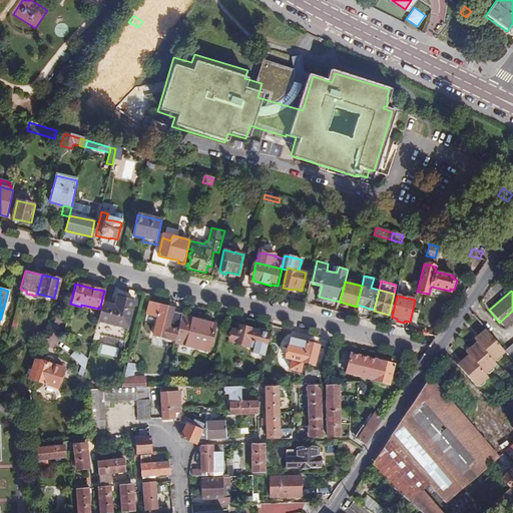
[(101,303),(99,309),(96,321),(104,323),(101,334),(123,340),(134,301),(116,297),(115,301),(114,306),(101,303)]
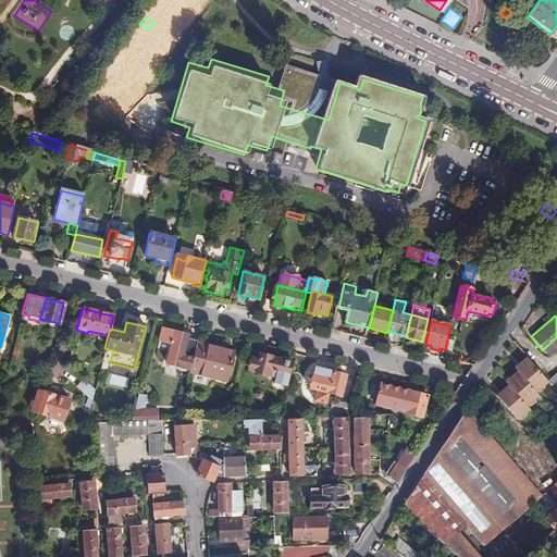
[(188,370),(196,342),(186,338),(187,335),(162,329),(158,341),(171,344),(164,371),(187,378),(188,370)]
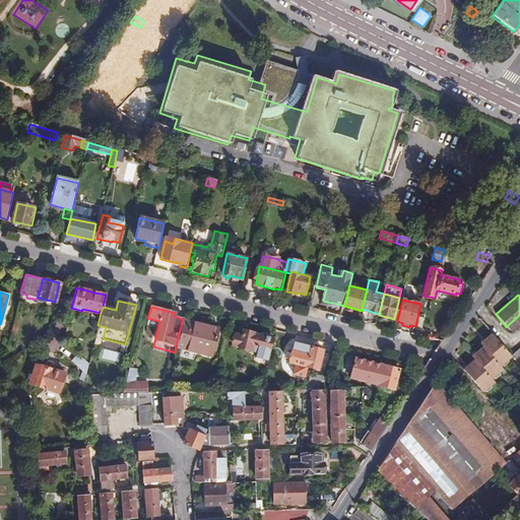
[(217,327),(183,319),(176,345),(210,355),(217,327)]
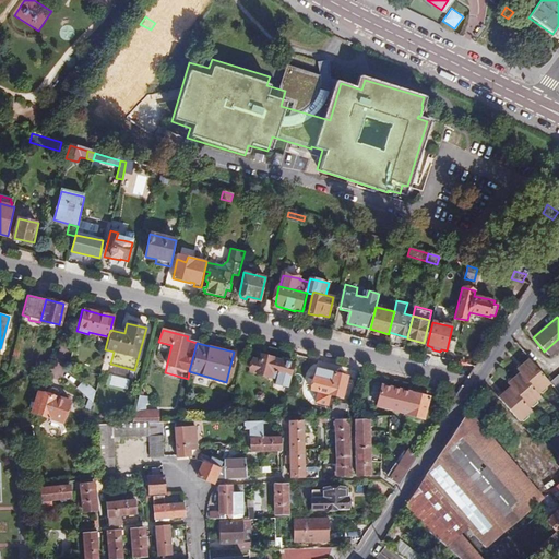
[(274,385),(287,389),(294,365),(272,358),(272,356),(261,354),(260,361),(251,359),(248,370),(257,372),(256,375),(275,380),(274,385)]
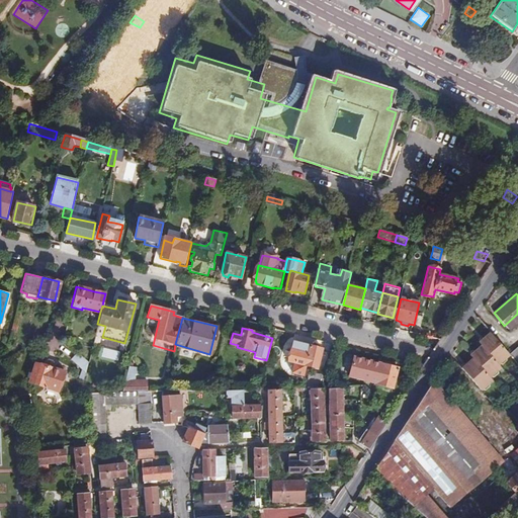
[(509,353),(490,332),(484,337),(480,342),(482,345),(476,351),(470,355),(473,358),(466,364),(462,367),(461,368),(481,391),(485,387),(491,382),(493,380),(490,376),(493,374),(499,369),(501,367),(499,364),(501,362),(507,357),(510,355),(509,353)]
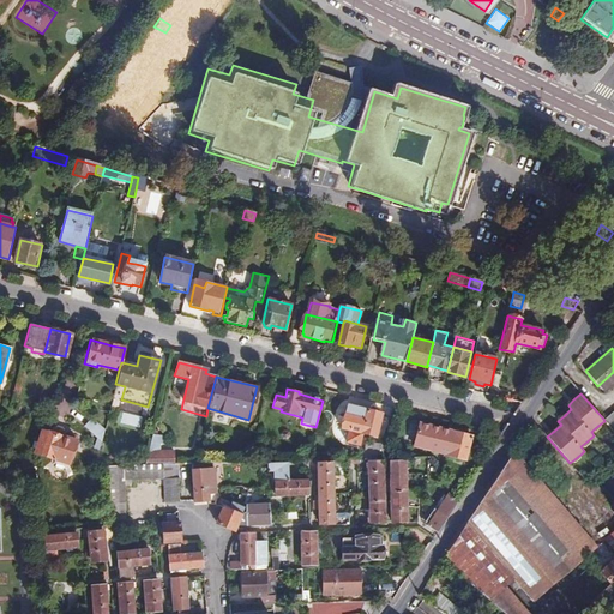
[(379,414),(353,408),(343,441),(357,445),(360,434),(374,438),(379,414)]
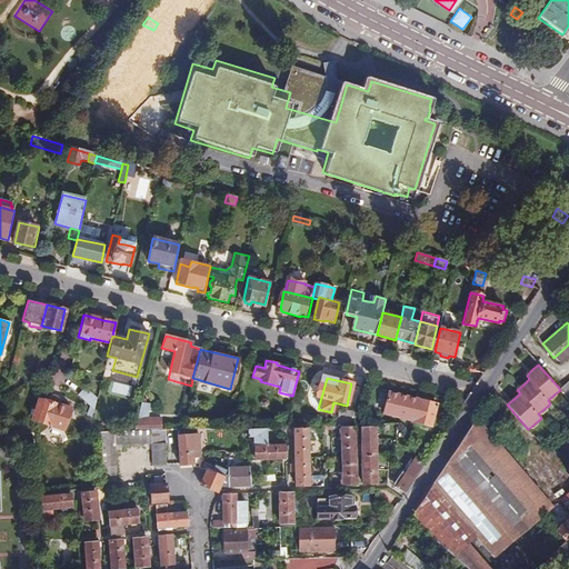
[(568,379),(559,388),(560,390),(568,400),(568,379)]
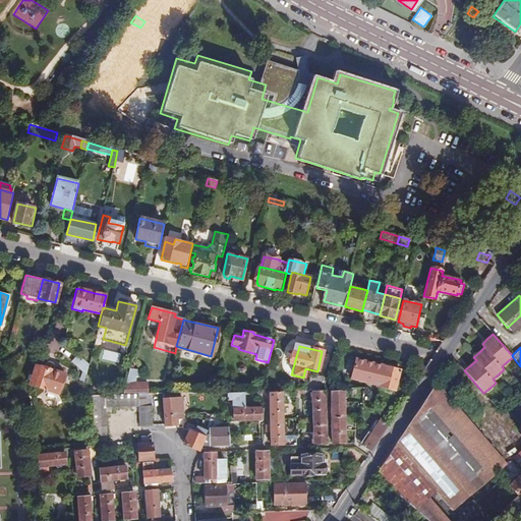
[(118,361),(120,353),(104,350),(102,358),(118,361)]
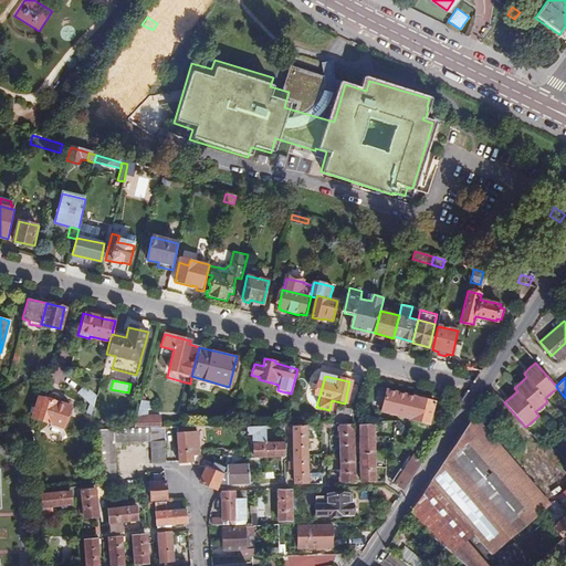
[(95,397),(82,384),(75,391),(92,408),(95,397)]
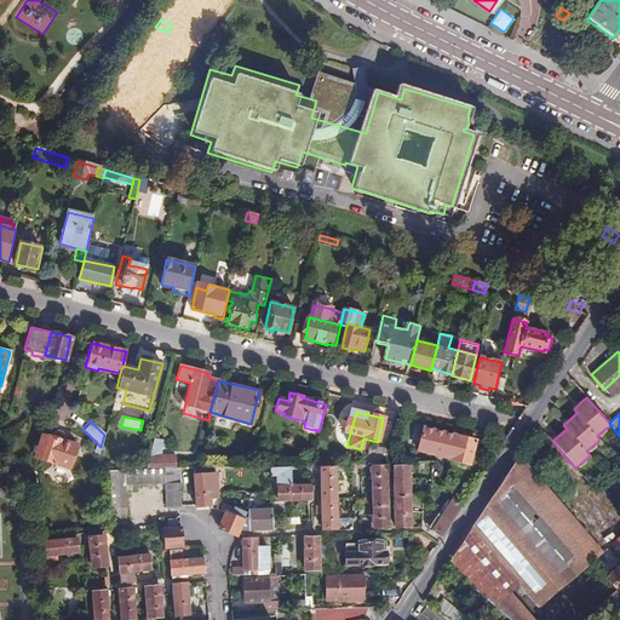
[(474,441),(422,428),(415,451),(448,459),(449,460),(468,465),(474,441)]
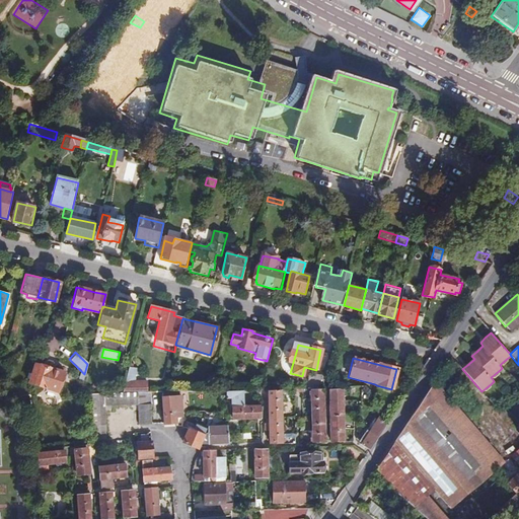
[(44,368),(35,365),(29,382),(46,388),(46,393),(54,396),(57,393),(64,374),(54,370),(55,366),(46,363),(44,368)]
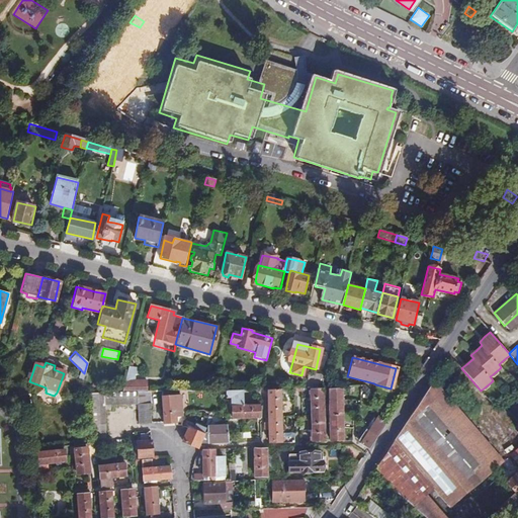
[(120,393),(151,392),(160,392),(164,391),(166,380),(148,381),(147,383),(136,383),(138,374),(140,375),(141,369),(127,366),(120,393)]
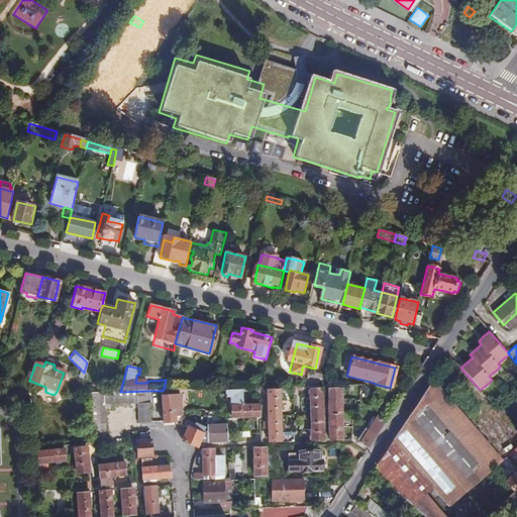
[(307,372),(303,387),(319,387),(322,375),(307,372)]
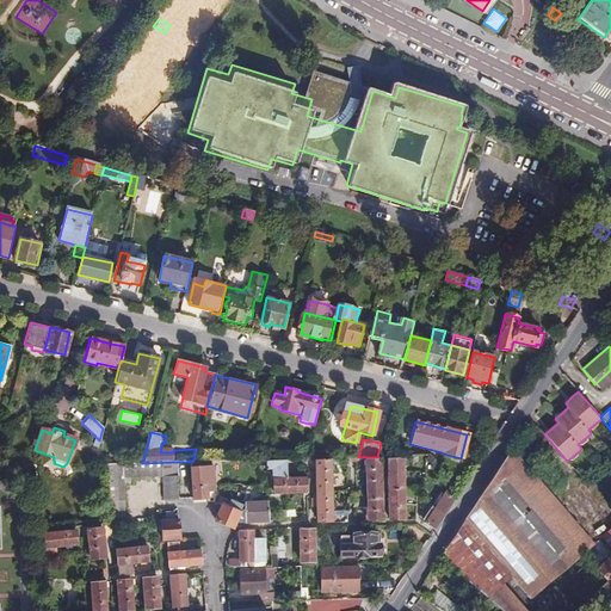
[(528,471),(511,452),(445,549),(439,559),(486,597),(501,584),(510,576),(529,597),(580,554),(592,543),(575,524),(578,522),(575,519),(573,522),(547,493),(559,482),(541,461),(528,471)]
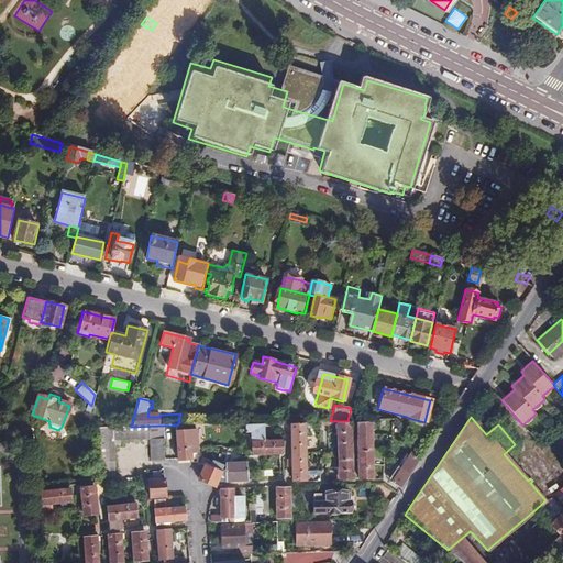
[(264,422),(221,423),(221,433),(235,432),(235,430),(252,430),(252,454),(282,453),(282,440),(264,441),(264,422)]
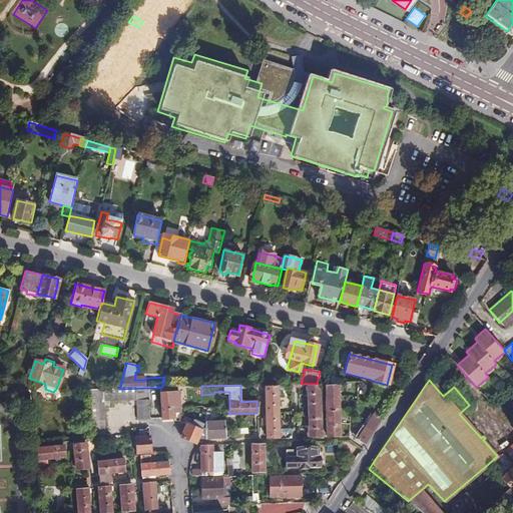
[(162,387),(158,388),(158,390),(155,390),(155,393),(158,393),(162,419),(174,418),(173,416),(176,415),(175,411),(173,411),(172,405),(179,404),(177,387),(162,387)]
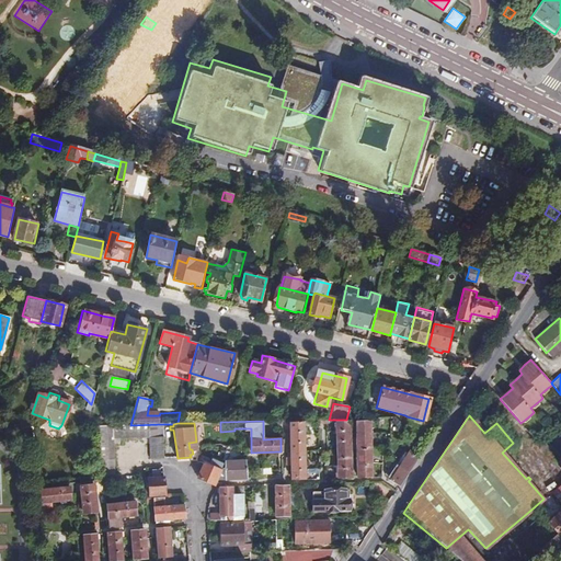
[(350,423),(339,423),(339,478),(352,478),(350,423)]
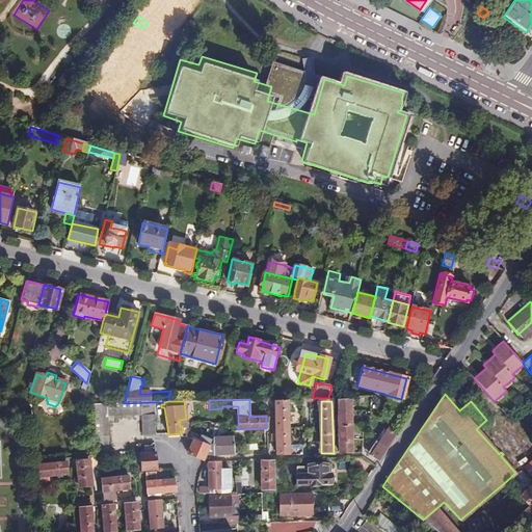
[(352,401),(339,401),(340,415),(335,416),(335,426),(340,426),(341,452),(352,452),(352,401)]
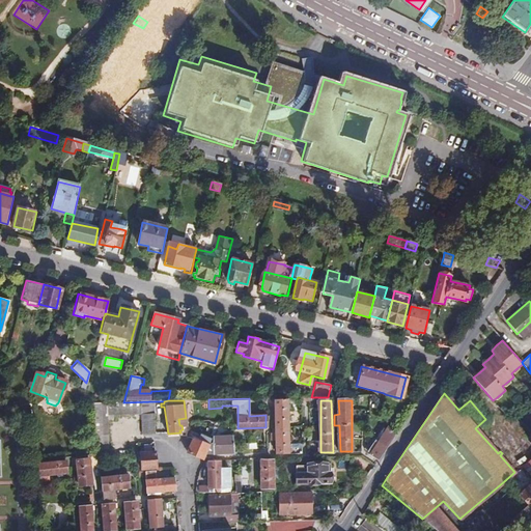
[(92,402),(94,454),(108,453),(106,415),(141,414),(142,434),(155,434),(155,401),(123,402),(92,402)]
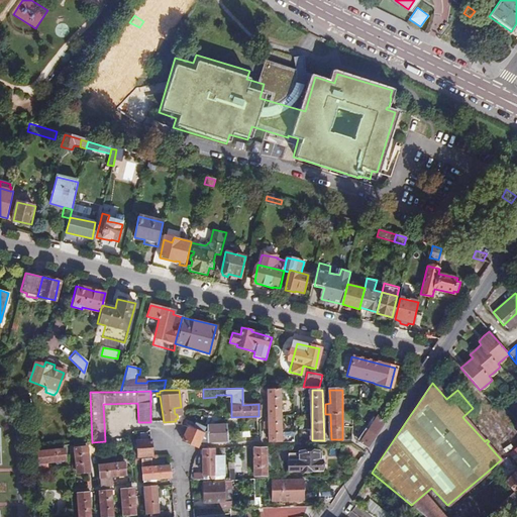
[(281,391),(269,392),(269,415),(265,415),(265,421),(265,428),(269,428),(269,440),(281,440),(281,391)]
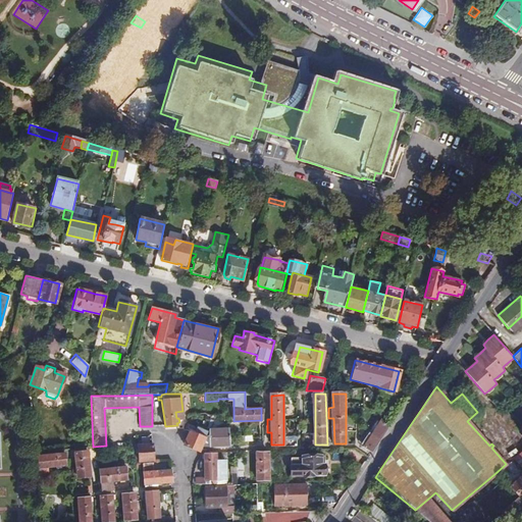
[(371,453),(386,429),(380,418),(367,440),(361,436),(359,440),(364,445),(363,447),(371,453)]
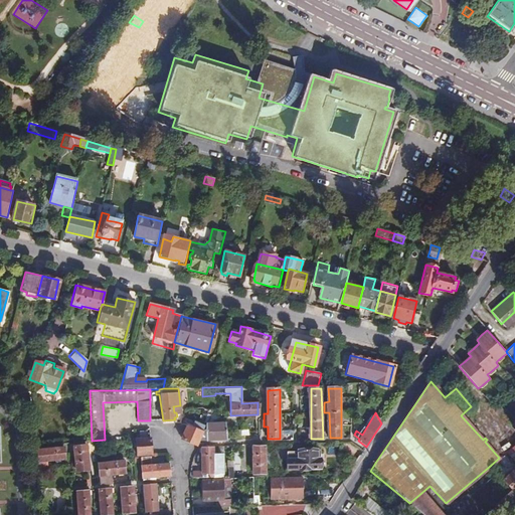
[(205,425),(195,420),(193,426),(188,423),(182,440),(198,447),(200,441),(228,442),(227,421),(206,422),(206,430),(204,430),(205,425)]
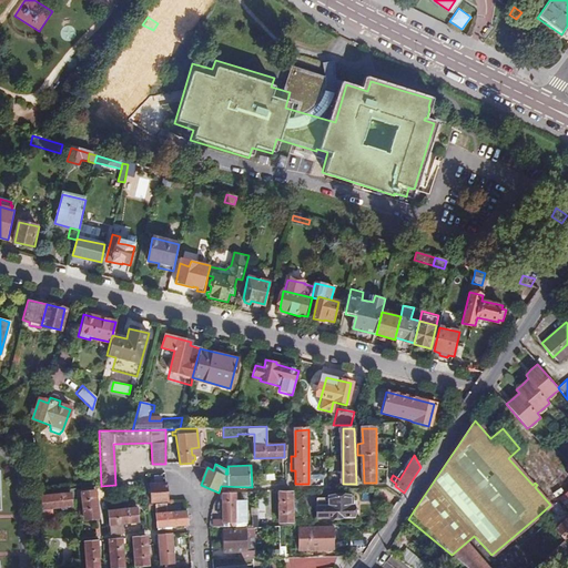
[(165,484),(150,485),(151,503),(166,501),(165,484)]
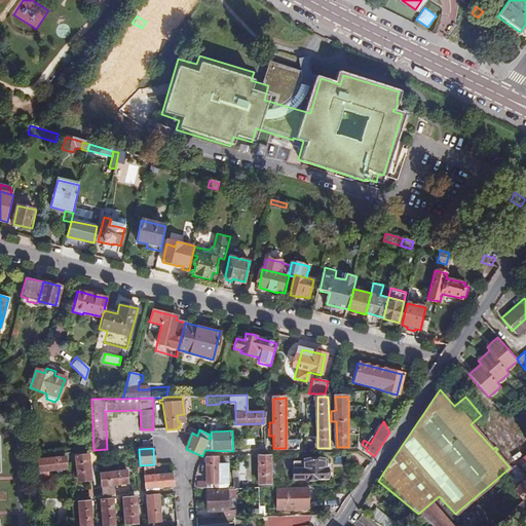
[(76,452),(70,453),(70,459),(75,458),(76,473),(72,474),(72,480),(77,479),(77,482),(87,481),(85,455),(76,455),(76,452)]
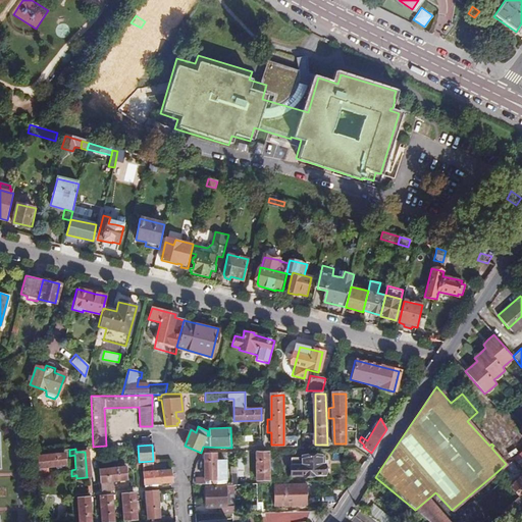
[(196,485),(206,485),(206,481),(225,481),(224,463),(216,462),(216,453),(205,453),(205,479),(196,479),(196,485)]
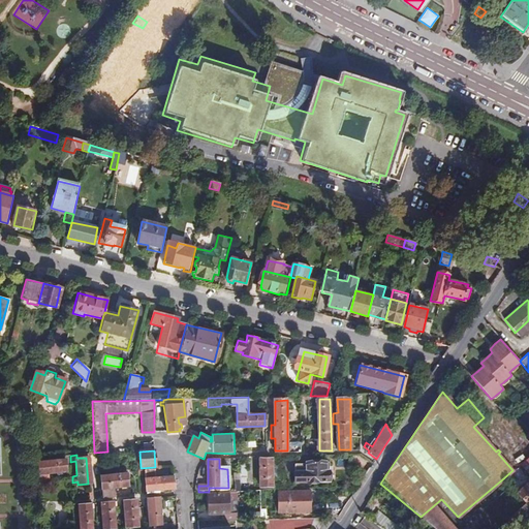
[(273,459),(259,460),(259,487),(273,487),(273,459)]
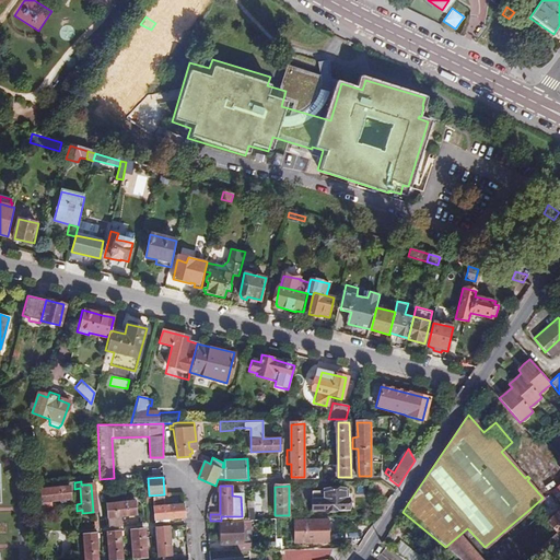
[(33,502),(33,511),(49,509),(48,501),(68,499),(67,487),(38,490),(39,501),(33,502)]
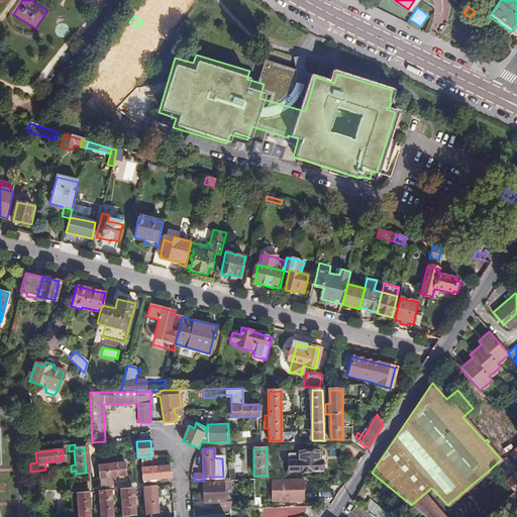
[(316,460),(315,451),(297,451),(298,472),(321,472),(320,460),(316,460)]
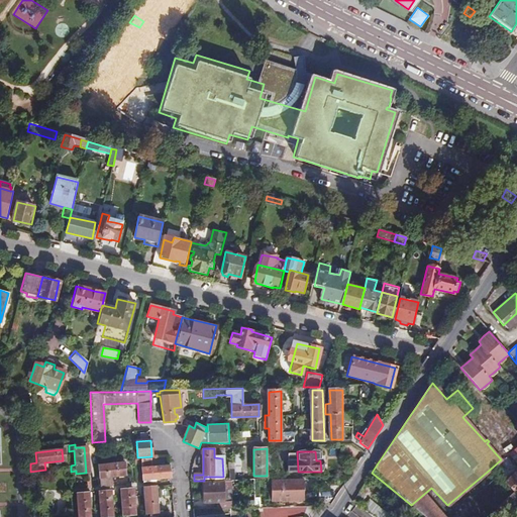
[(235,469),(241,469),(239,453),(234,454),(235,464),(228,466),(229,474),(236,474),(235,469)]
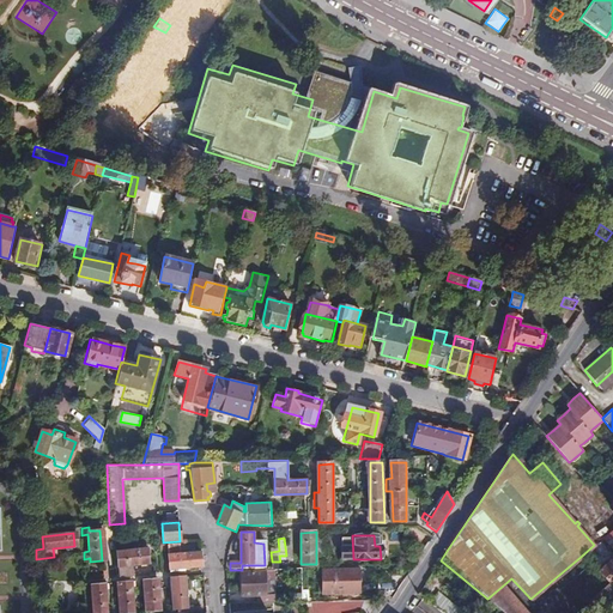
[(180,544),(168,545),(170,569),(201,566),(200,552),(181,554),(180,544)]
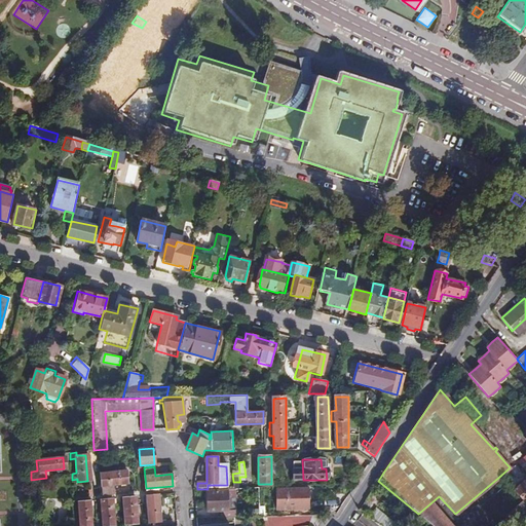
[(126,471),(101,474),(103,495),(113,494),(112,485),(128,483),(126,471)]
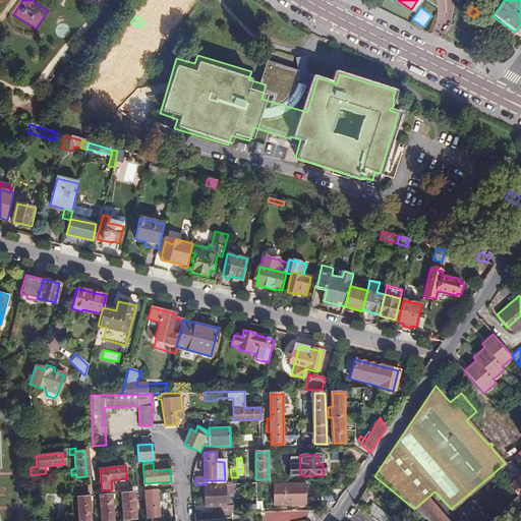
[(520,474),(510,485),(519,496),(520,493),(520,474)]
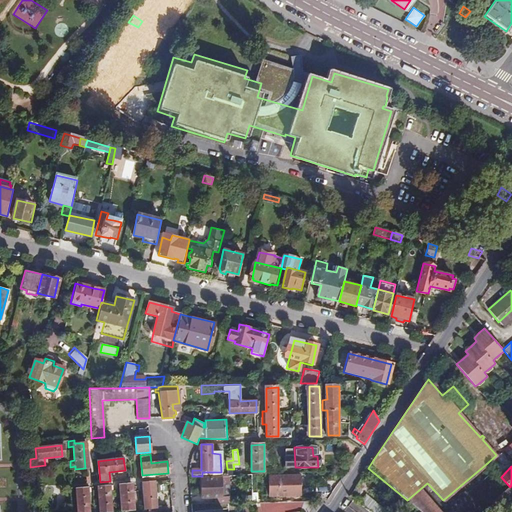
[(301,475),(270,476),(270,496),(300,495),(301,475)]
